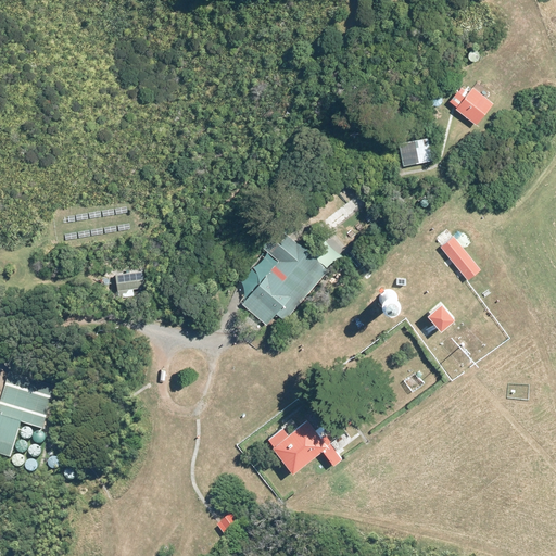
[(469,59),(470,60),(471,61),(474,61),(476,61),(477,61),(478,60),(479,58),(480,55),(479,54),(479,52),(477,51),(476,50),(474,50),(471,51),(470,52),(469,53),(468,55),(468,57),(469,59)]
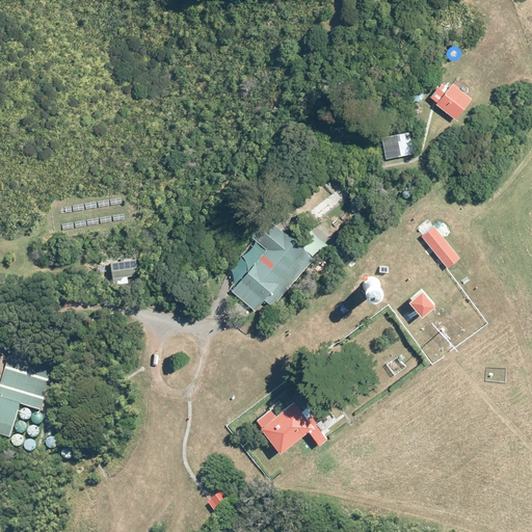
[(436,105),(455,120),(471,100),(452,85),(436,105)]
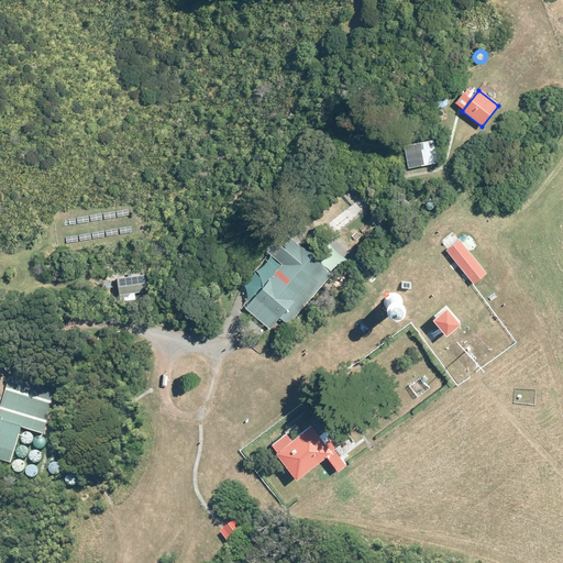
[(437,103),(438,106),(440,107),(441,107),(443,107),(445,106),(446,105),(448,102),(448,101),(448,99),(446,97),(445,96),(443,95),(442,95),(440,96),(438,97),(437,98),(435,100),(437,102),(437,103)]
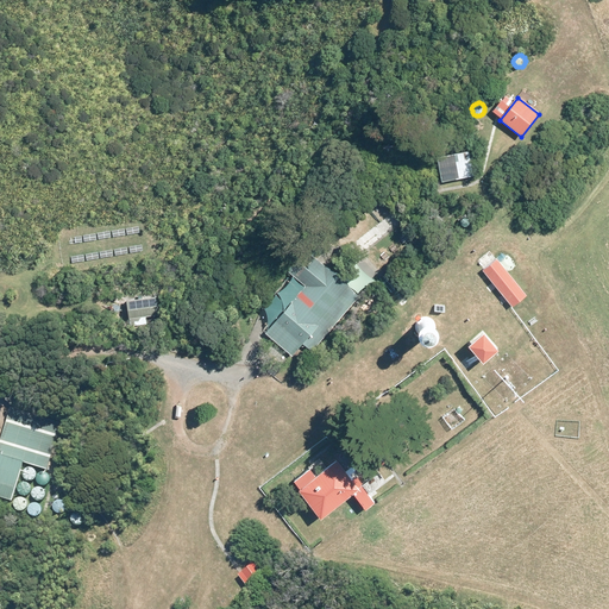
[(478,174),(472,150),(437,158),(439,171),(441,182),(459,179),(478,174)]
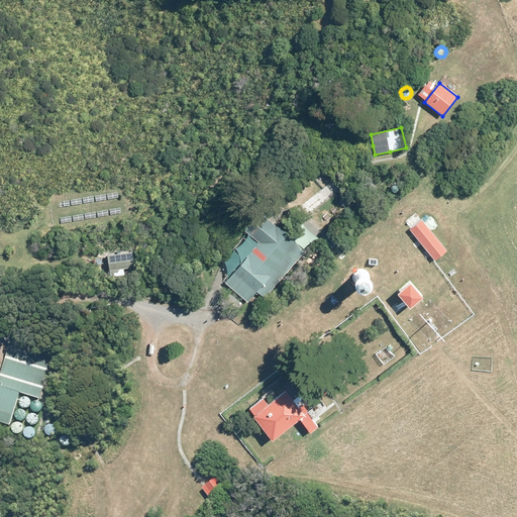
[(391,191),(392,192),(393,193),(395,193),(396,193),(397,192),(398,191),(399,190),(399,189),(399,187),(399,186),(398,185),(396,185),(395,184),(393,185),(392,186),(391,187),(391,188),(391,189),(391,191)]
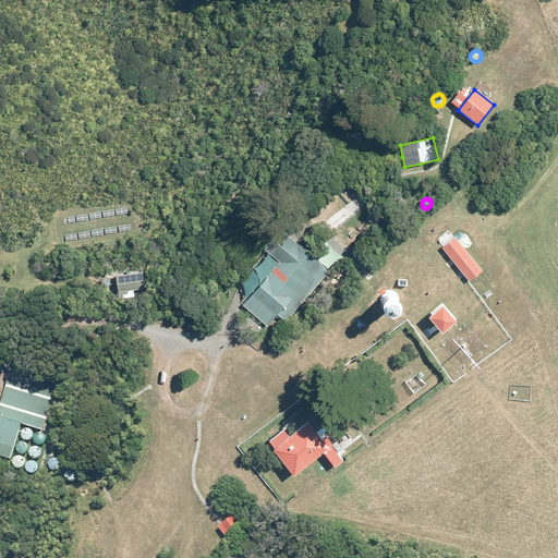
[(276,247),(281,253),(295,237),(290,231),(276,247)]
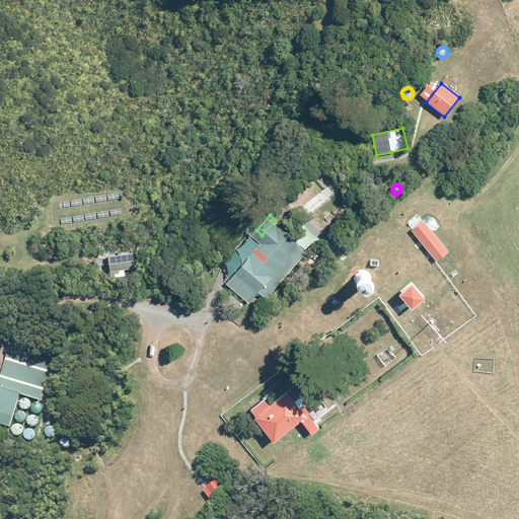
[(233,268),(234,278),(248,262),(268,240),(275,232),(282,225),(275,220),(262,235),(256,230),(253,232),(232,256),(232,260),(233,268)]
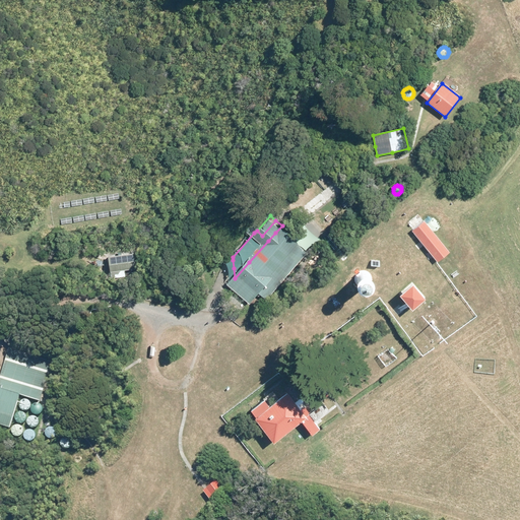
[(449,253),(425,221),(412,232),(437,263),(449,253)]
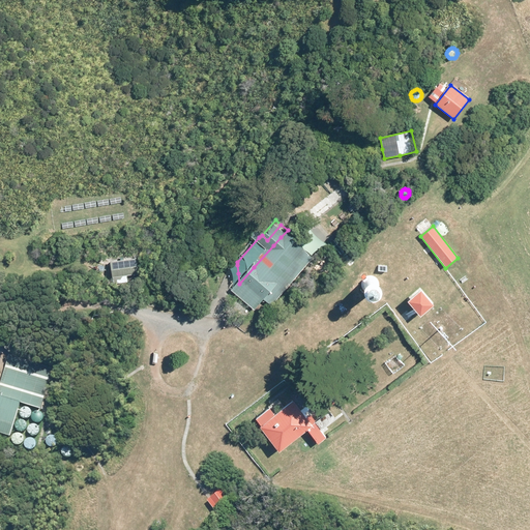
[(273,245),(254,267),(276,287),(269,296),(277,303),(318,258),(288,230),(281,237),(273,245)]
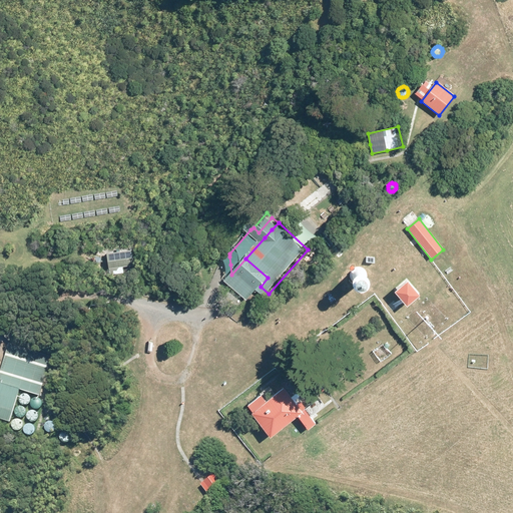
[(139,245),(114,247),(116,271),(129,270),(128,263),(140,262),(139,245)]
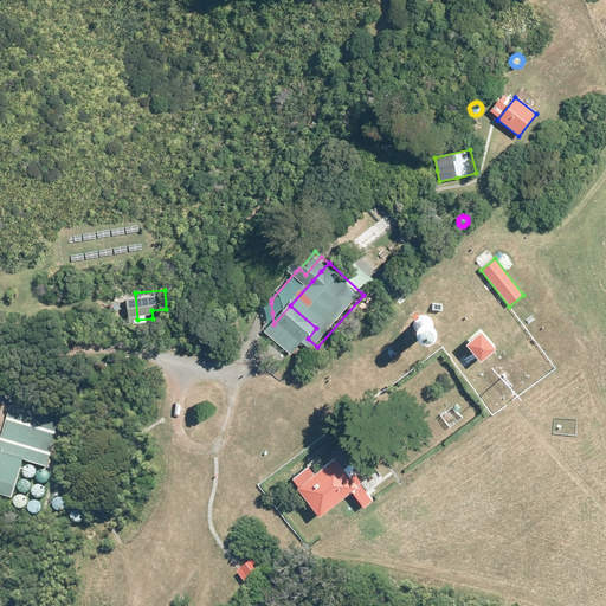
[(316,328),(290,305),(274,324),(271,328),(281,336),(297,350),(308,339),(316,328)]
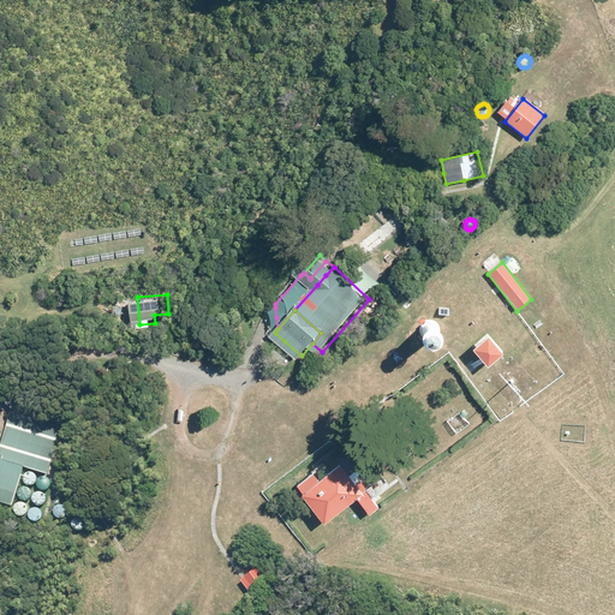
[(425,332),(428,335),(431,336),(436,338),(440,336),(443,334),(446,332),(447,328),(447,323),(446,320),(443,317),(440,315),(436,314),(433,315),(429,316),(427,318),(424,321),(424,324),(424,328),(425,332)]
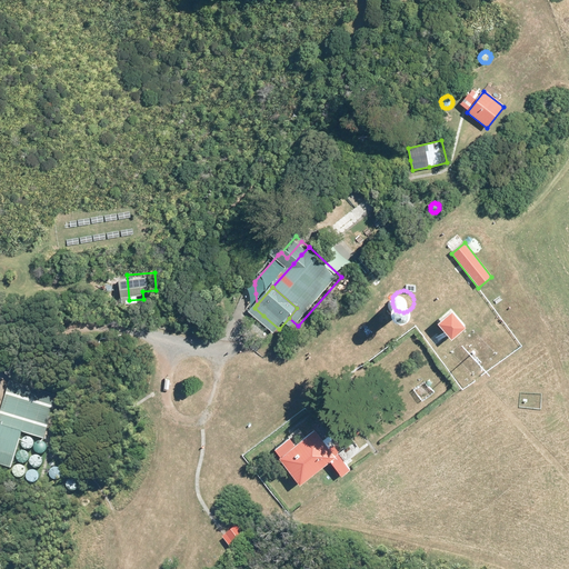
[(467,328),(453,311),(438,323),(451,340),(467,328)]
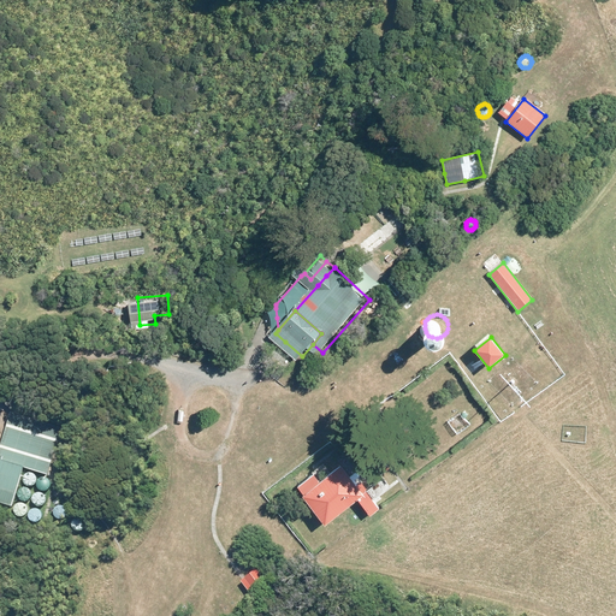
[(11,409),(0,443),(0,502),(12,507),(24,468),(47,474),(63,425),(11,409)]
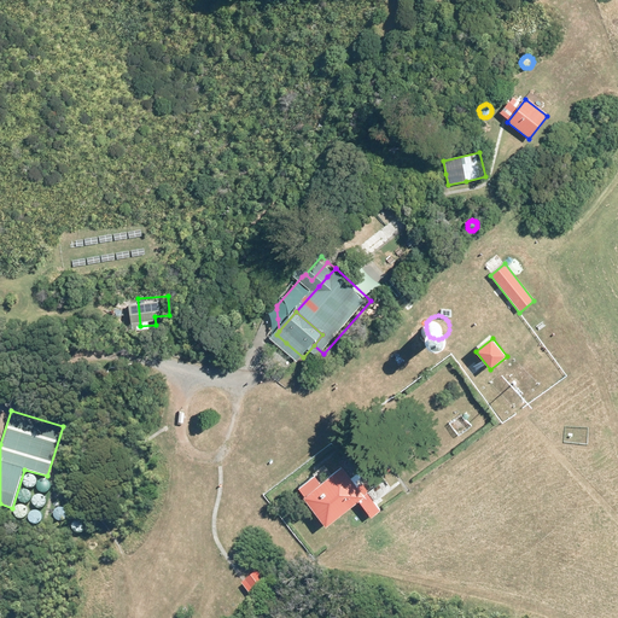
[(337,462),(299,489),(325,525),(356,502),(368,519),(379,512),(362,488),(359,490),(337,462)]
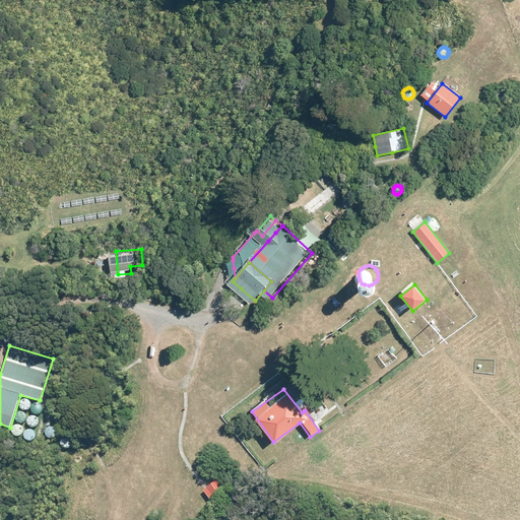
[(20,406),(21,408),(23,409),(24,409),(26,409),(28,408),(29,407),(30,406),(30,404),(30,402),(29,401),(28,399),(26,398),(24,398),(23,399),(21,400),(20,401),(19,403),(19,405),(20,406)]
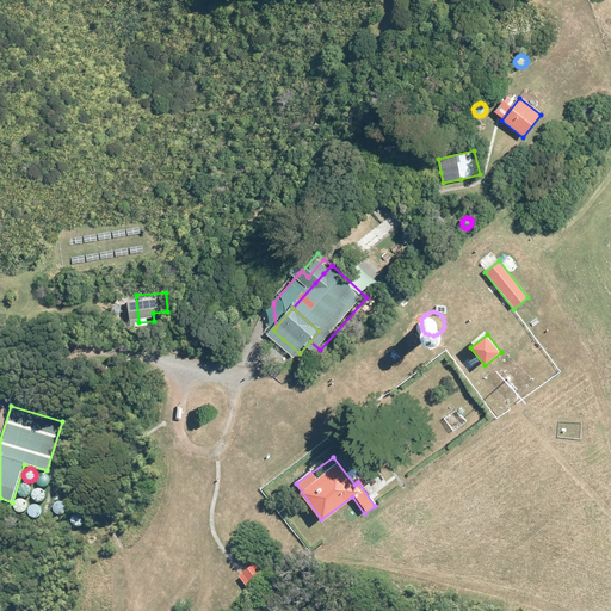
[(37,483),(39,485),(41,486),(43,487),(44,487),(47,486),(48,485),(49,482),(50,481),(49,479),(49,476),(47,475),(45,474),(43,474),(41,474),(38,475),(37,477),(37,480),(37,481),(37,483)]
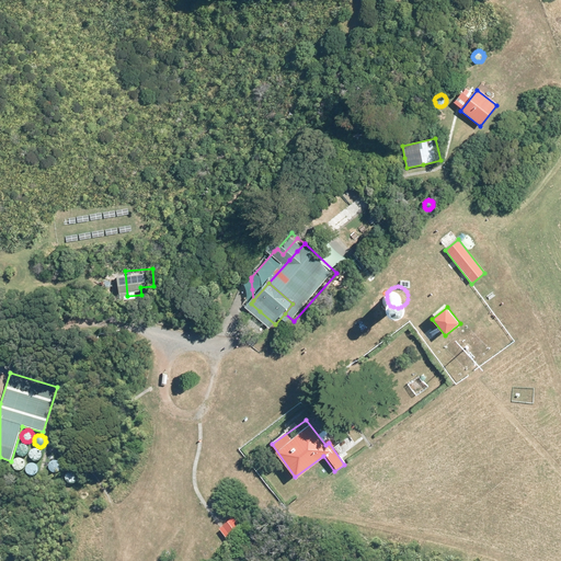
[(16,453),(18,454),(20,455),(21,456),(23,456),(25,455),(26,454),(27,451),(27,449),(27,448),(26,446),(25,445),(23,444),(22,444),(20,444),(18,445),(16,447),(15,449),(15,450),(16,453)]
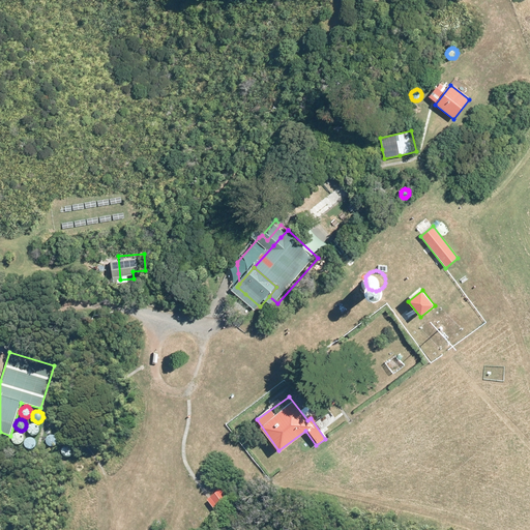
[(29,432),(30,434),(31,435),(33,435),(35,435),(36,434),(38,433),(39,431),(39,430),(39,428),(38,425),(37,424),(35,423),(33,423),(31,423),(30,424),(29,427),(28,429),(28,431),(29,432)]
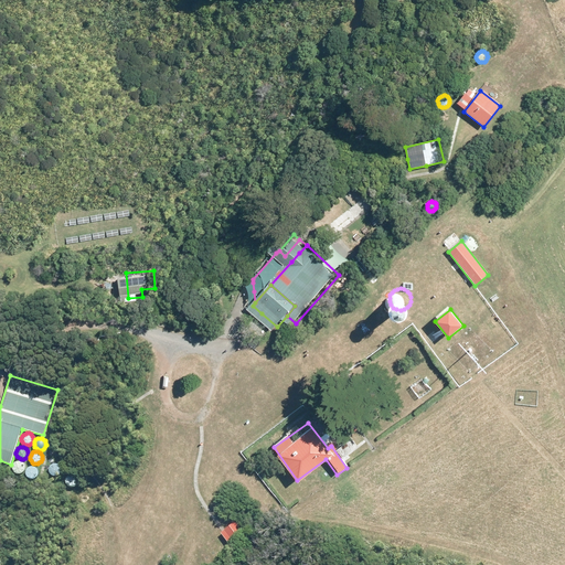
[(13,470),(14,471),(16,472),(18,472),(20,472),(21,472),(23,470),(24,469),(24,467),(24,465),(23,464),(22,462),(20,461),(18,461),(16,461),(14,462),(13,464),(12,466),(12,468),(13,470)]
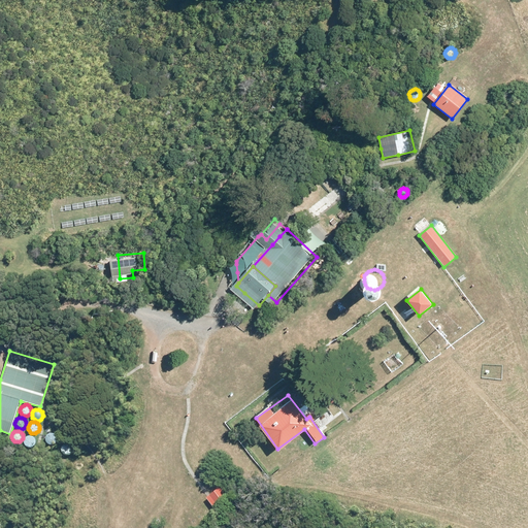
[(46,441),(47,442),(50,443),(51,444),(53,443),(55,443),(56,442),(57,440),(57,438),(57,437),(56,435),(55,434),(53,433),(51,433),(50,433),(47,434),(46,436),(45,437),(45,439),(46,441)]
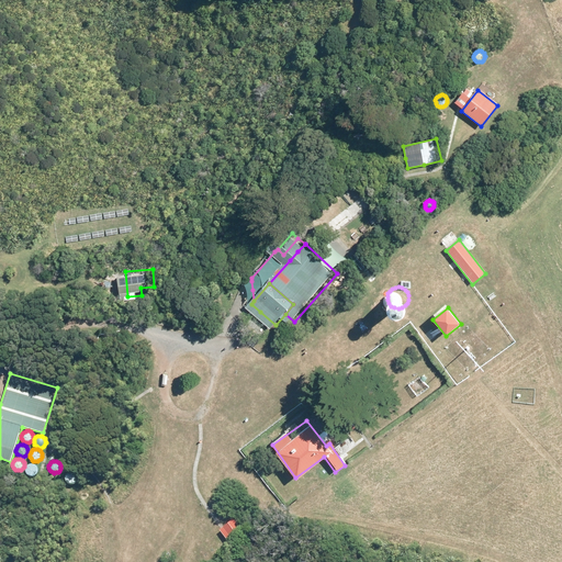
[(26,473),(27,474),(30,475),(32,475),(33,475),(35,474),(36,473),(37,472),(37,470),(37,468),(36,467),(35,465),(34,464),(32,464),(30,464),(27,465),(26,467),(26,469),(26,471),(26,473)]
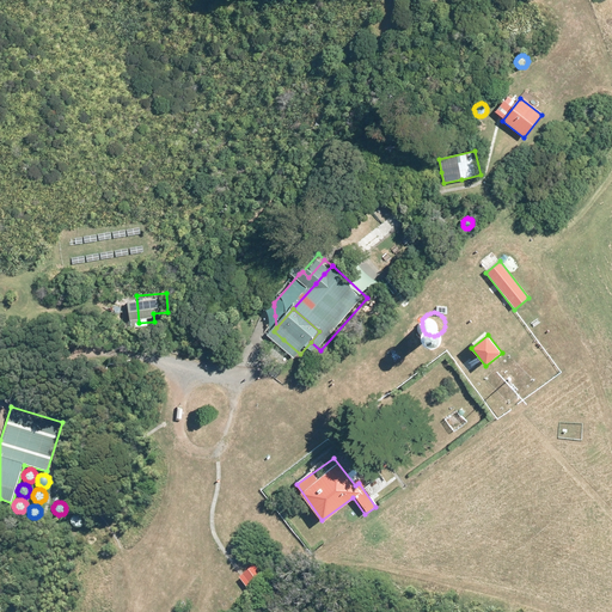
[(72,524),(73,526),(74,527),(77,527),(79,527),(80,526),(83,525),(83,524),(84,521),(83,519),(83,518),(80,515),(79,515),(77,514),(74,515),(73,516),(71,518),(71,520),(71,522),(72,524)]
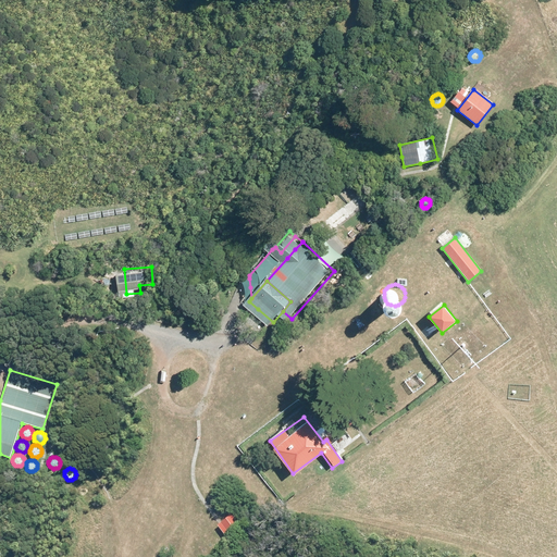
[(233,514),(218,524),(223,533),(239,521),(233,514)]
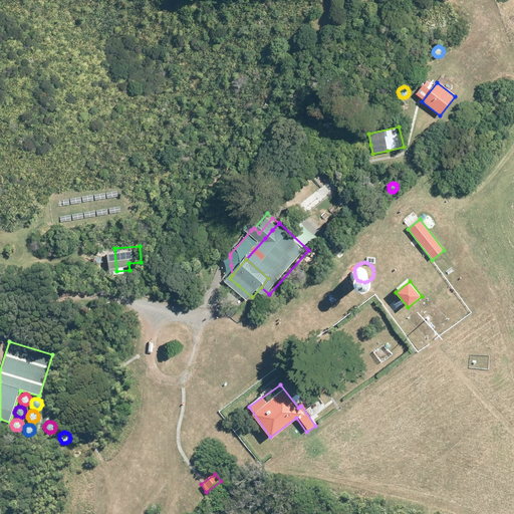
All buildings are outlined.
